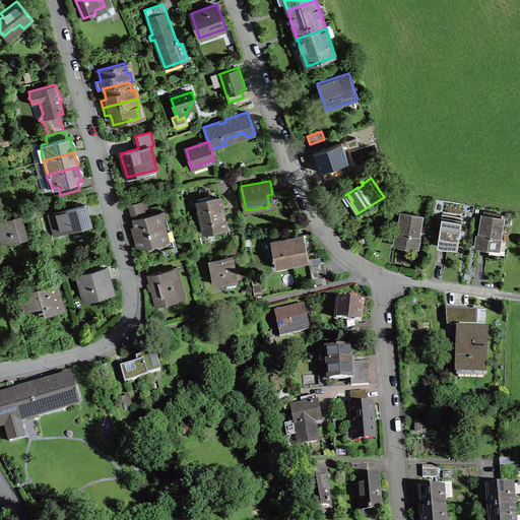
[(79,190),(60,195),(59,195),(61,203),(84,196),(82,189),(79,190)]
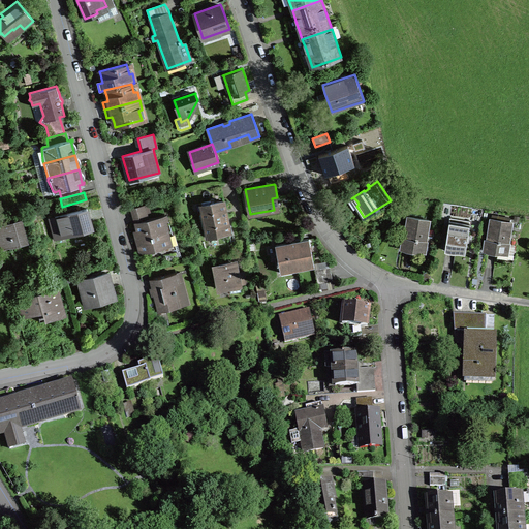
[(199,207),(203,223),(228,218),(225,201),(199,207)]
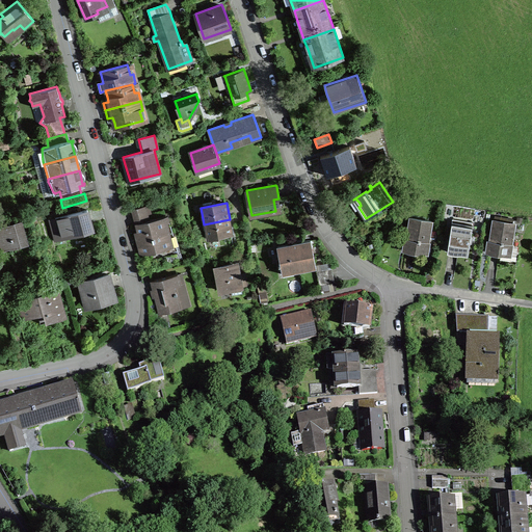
[(136,223),(138,234),(136,235),(139,246),(144,245),(147,253),(151,251),(153,259),(167,255),(166,250),(175,248),(165,215),(150,219),(145,205),(131,208),(136,223)]
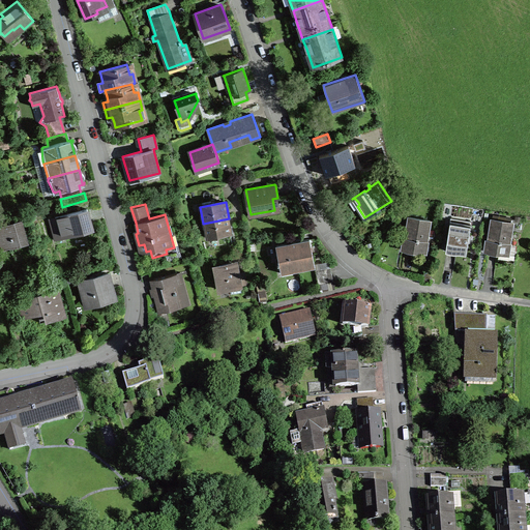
[(91,226),(87,208),(50,218),(55,239),(61,238),(60,234),(70,231),(91,226)]
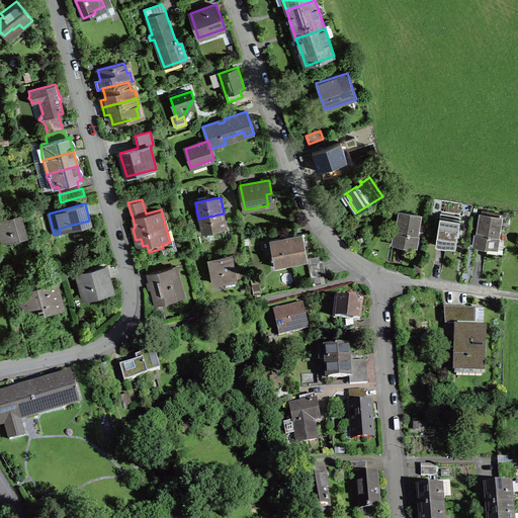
[(395,232),(393,243),(399,244),(415,247),(420,214),(400,211),(397,233),(395,232)]
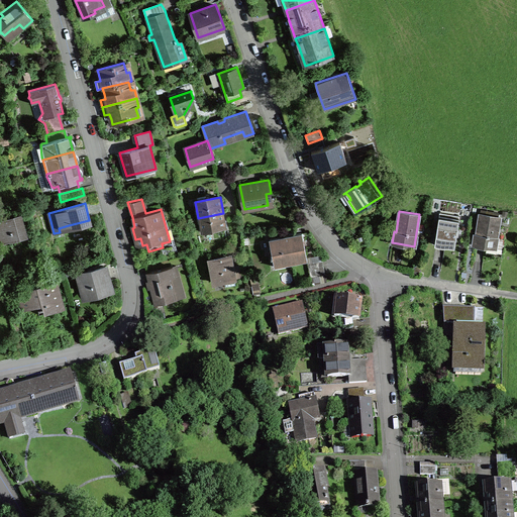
[(434,233),(432,243),(438,244),(451,246),(453,236),(456,237),(459,215),(439,212),(436,233),(434,233)]
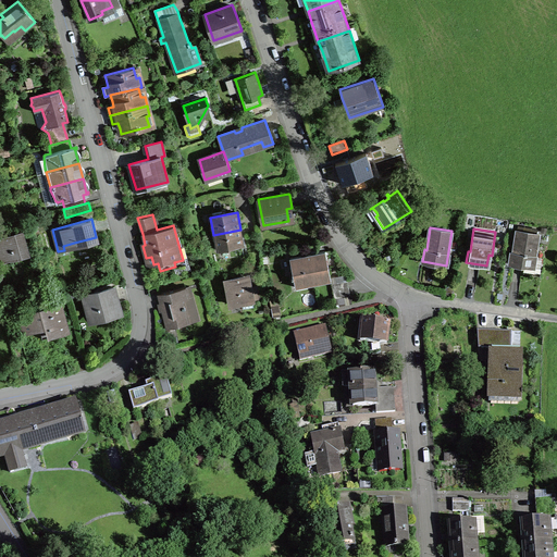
[(240,230),(213,235),(218,254),(245,247),(240,230)]
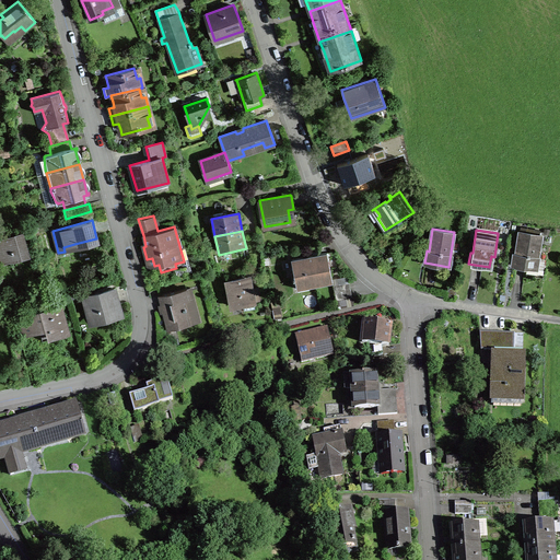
[(514,253),(512,265),(518,266),(533,268),(535,257),(538,257),(541,234),(520,231),(516,254),(514,253)]
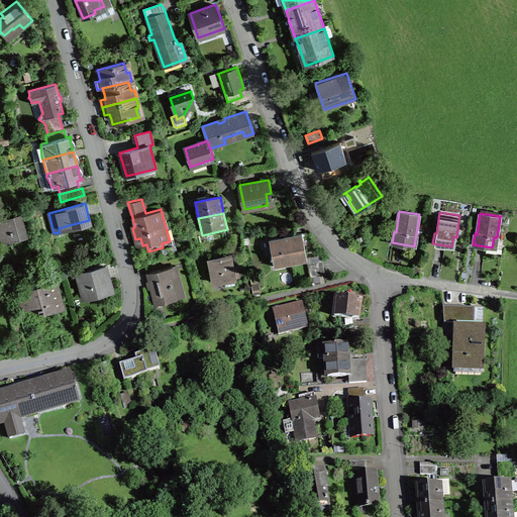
[(26,234),(21,215),(0,220),(0,241),(6,240),(26,234)]
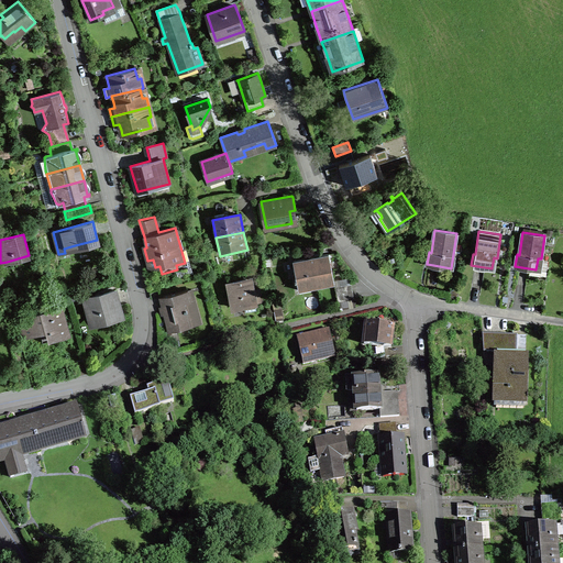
[(311,257),(317,286),(334,283),(329,253),(315,256),(311,257)]
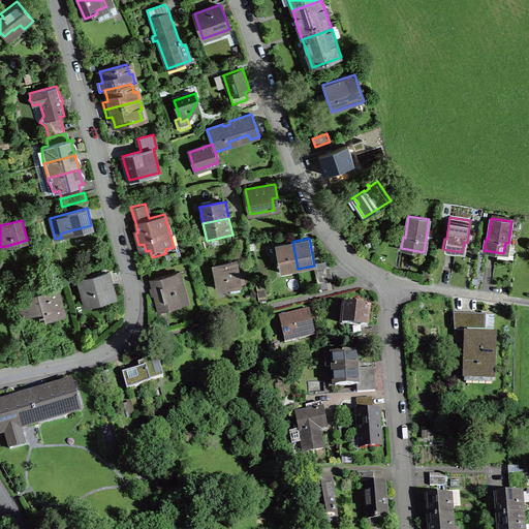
[(298,269),(292,242),(280,244),(275,245),(281,273),(298,269)]
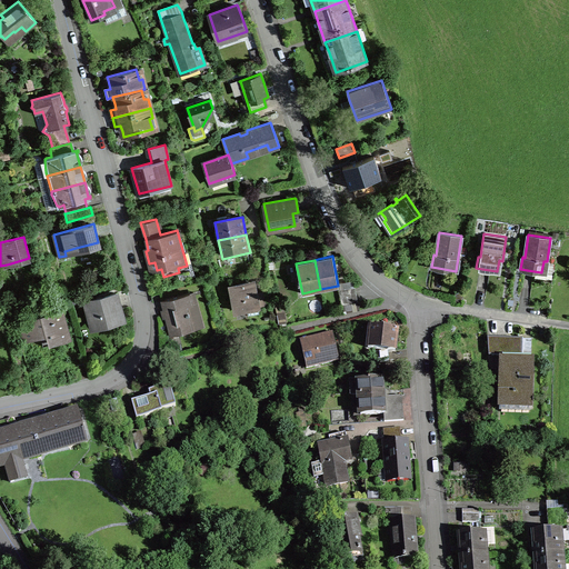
[(247,308),(248,315),(259,312),(256,292),(251,292),(249,285),(249,281),(230,285),(236,310),(247,308)]
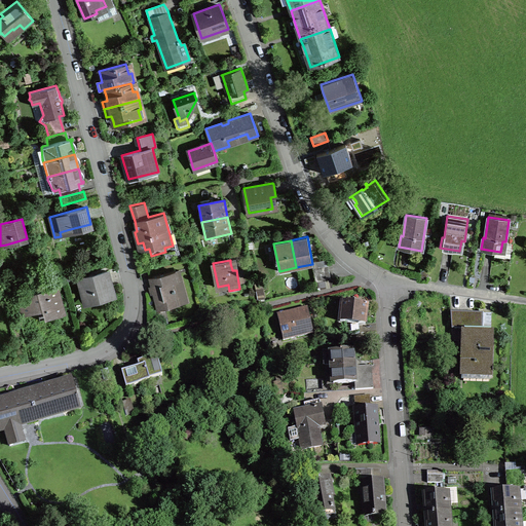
[(313,267),(315,282),(331,279),(328,264),(313,267)]
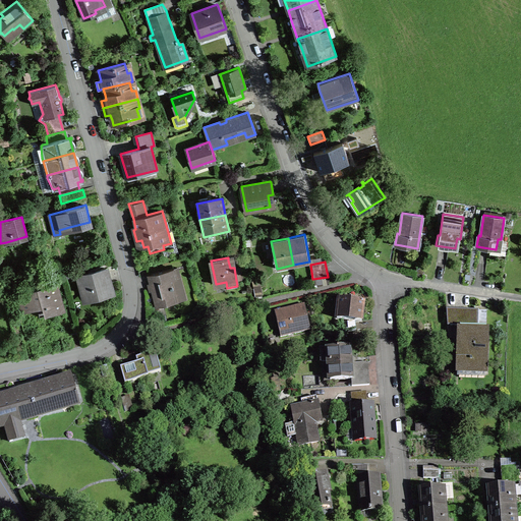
[(83,296),(93,294),(95,298),(98,300),(102,299),(103,295),(113,292),(109,278),(106,268),(78,276),(83,296)]
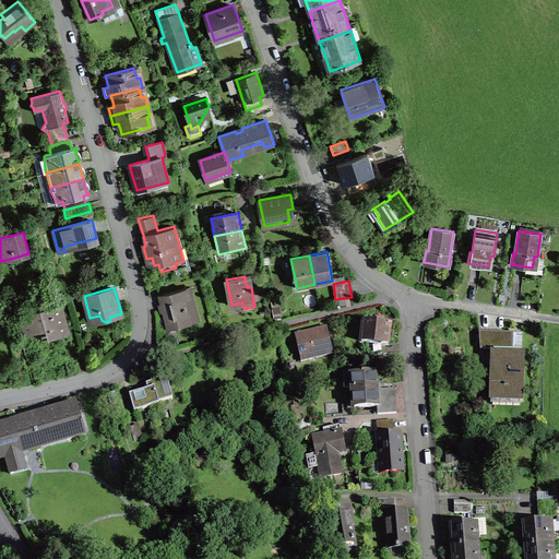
[(192,295),(189,296),(187,287),(158,295),(162,307),(167,328),(189,322),(190,322),(188,312),(197,310),(192,295)]
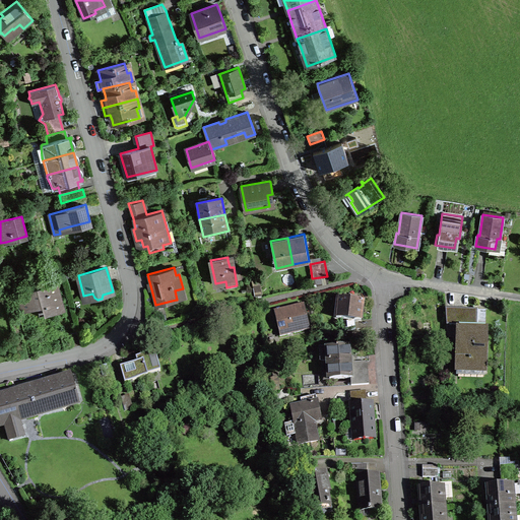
[(43,286),(43,284),(26,289),(27,290),(18,294),(23,311),(37,307),(40,316),(48,313),(63,309),(56,282),(43,286)]
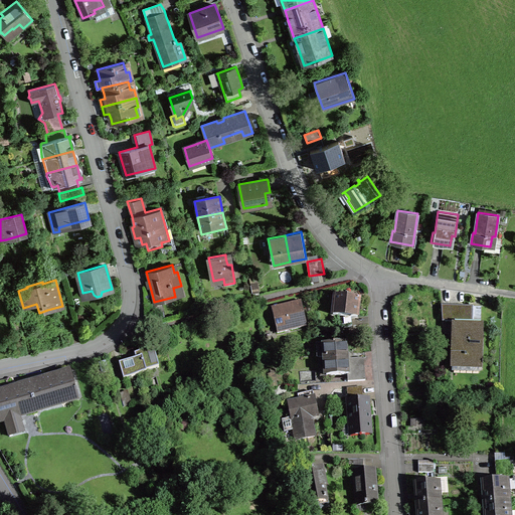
[(258,284),(250,285),(252,293),(259,292),(258,284)]
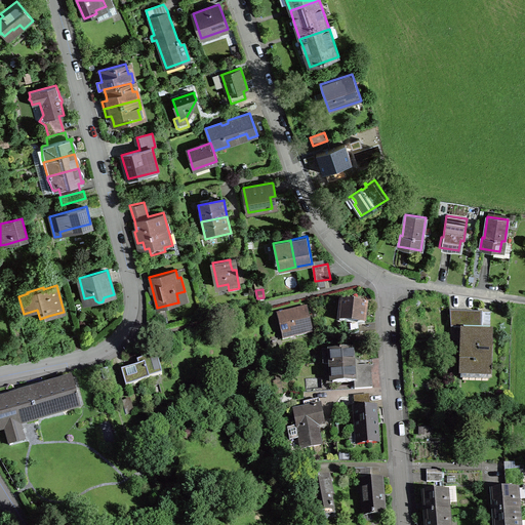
[(346,303),(341,301),(339,320),(364,323),(367,305),(346,303)]
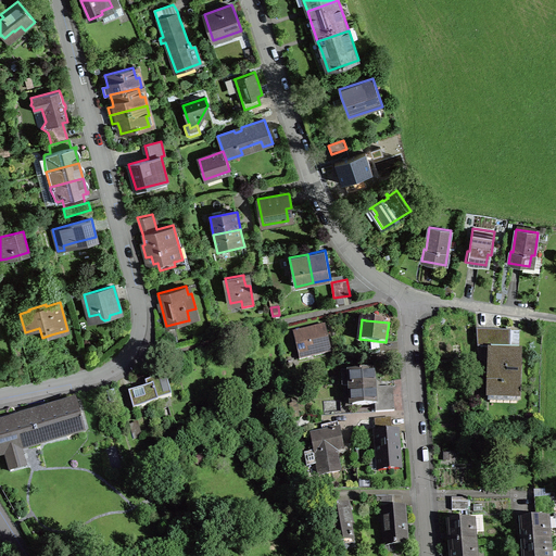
[(326,329),(325,325),(293,332),(300,359),(331,352),(326,329)]
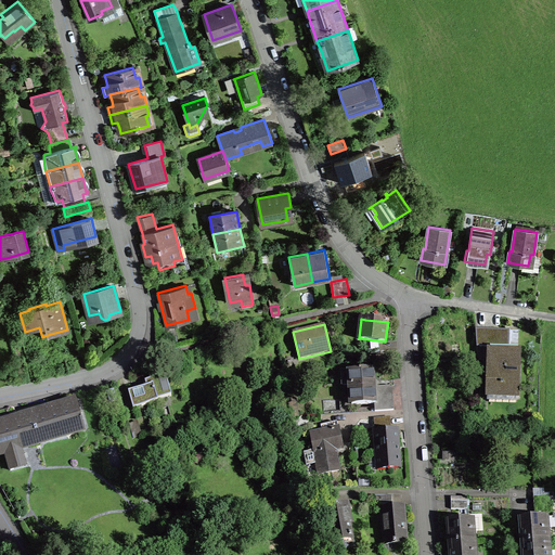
[(505,347),(506,330),(499,330),(476,328),(477,346),(490,347),(489,395),(517,396),(518,348),(518,347),(505,347)]
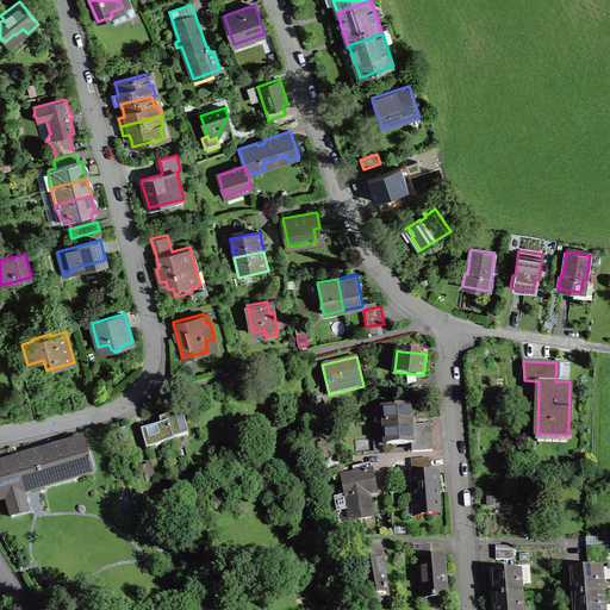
[(561,363),(560,381),(570,381),(570,363),(561,363)]
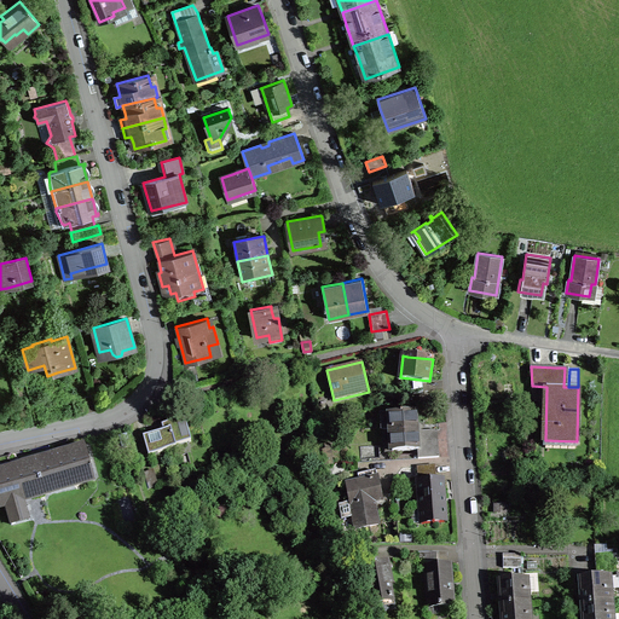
[(423,391),(423,381),(405,383),(405,392),(423,391)]
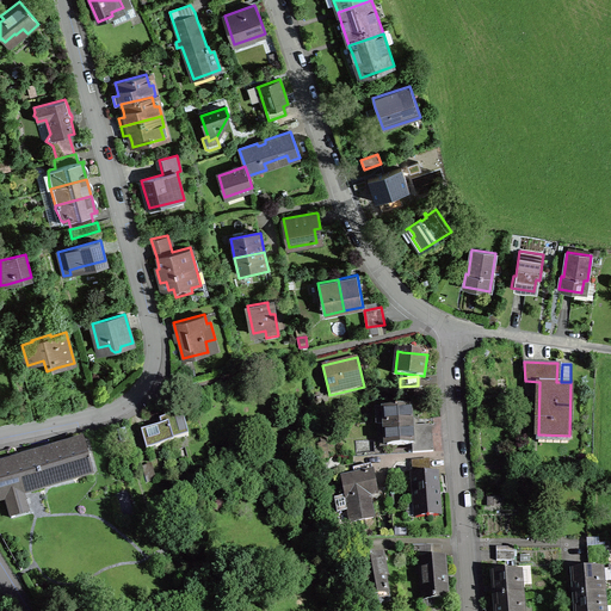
[(387,445),(412,444),(413,452),(433,451),(432,427),(432,424),(412,426),(411,406),(397,407),(397,406),(395,406),(395,407),(376,408),(377,424),(386,423),(387,445)]
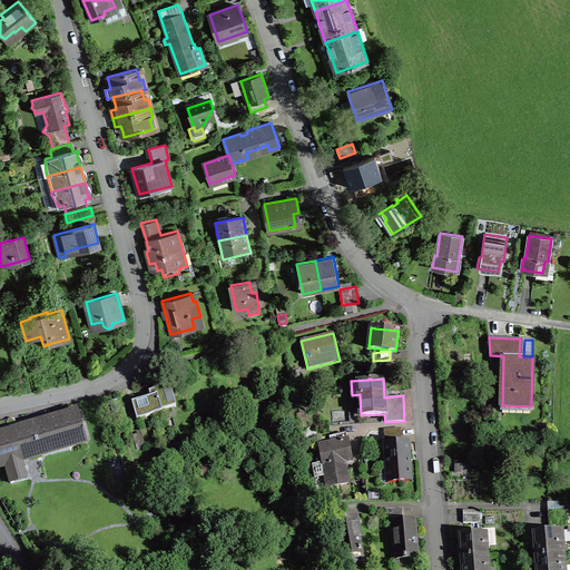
[(137,419),(163,412),(161,411),(176,406),(170,385),(153,390),(149,391),(150,396),(131,402),(137,419)]
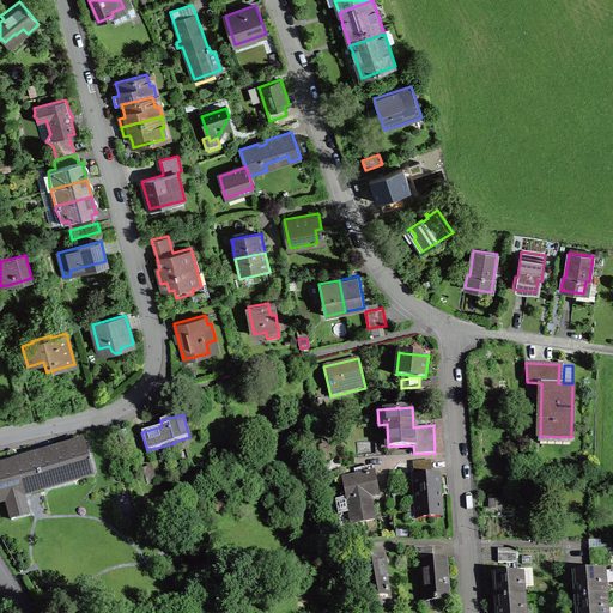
[(0,498),(0,501),(6,498),(12,520),(29,515),(23,493),(92,474),(84,442),(31,457),(0,466),(0,498)]
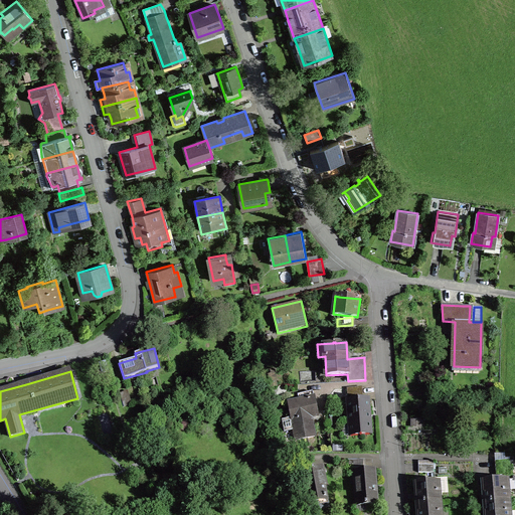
[(276,372),(268,373),(271,386),(278,386),(276,372)]
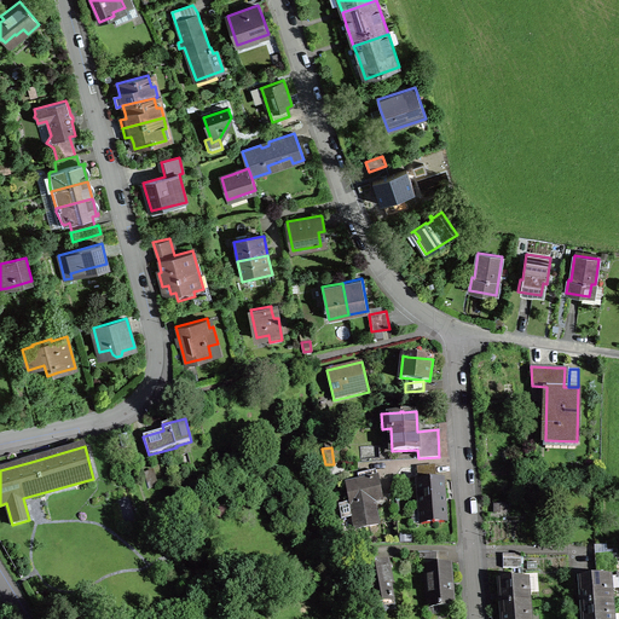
[(421,524),(446,521),(444,498),(443,480),(437,480),(435,464),(417,467),(418,481),(417,481),(421,524)]
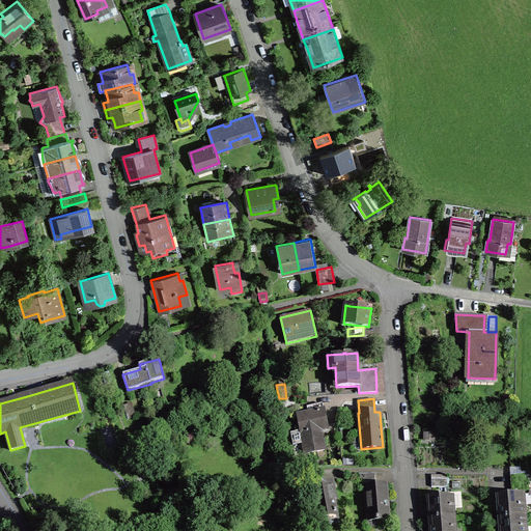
[(123,406),(128,419),(136,416),(132,402),(123,406)]
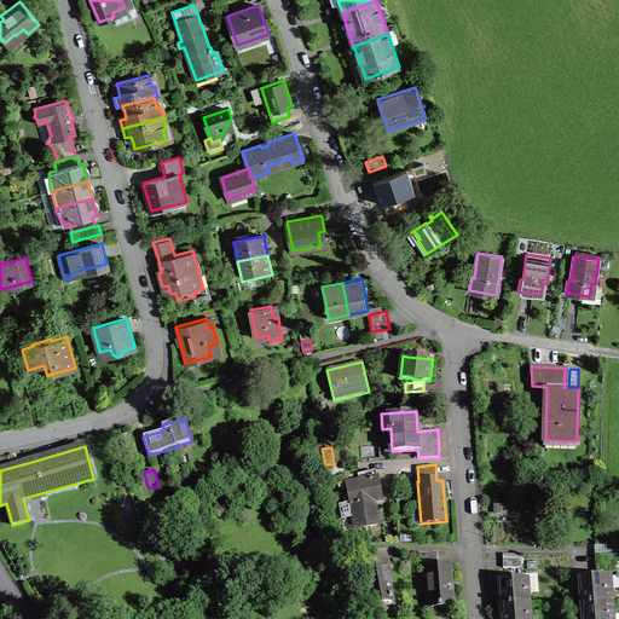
[(374,502),(382,501),(376,474),(376,470),(358,474),(359,481),(347,484),(351,502),(340,504),(342,519),(353,516),(356,528),(379,525),(374,502)]
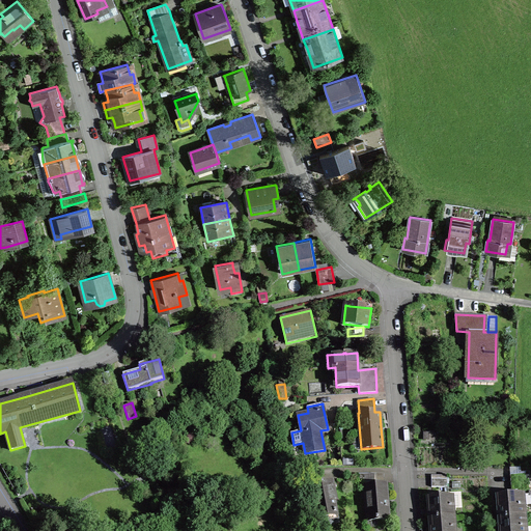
[(334,501),(336,500),(333,487),(332,481),(317,484),(316,481),(318,481),(318,466),(303,466),(303,481),(310,481),(318,521),(329,519),(328,515),(336,513),(334,501)]
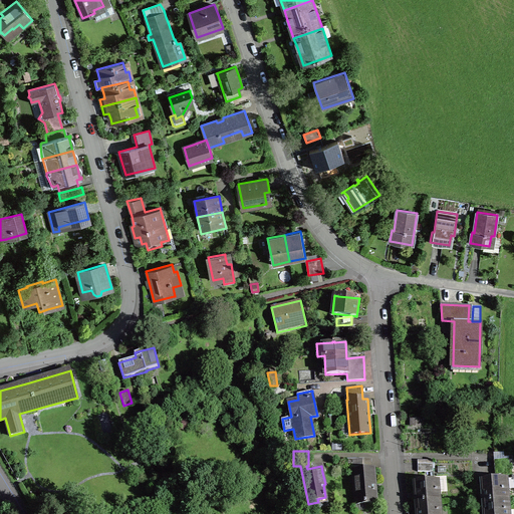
[(510,474),(509,459),(494,460),(495,475),(510,474)]
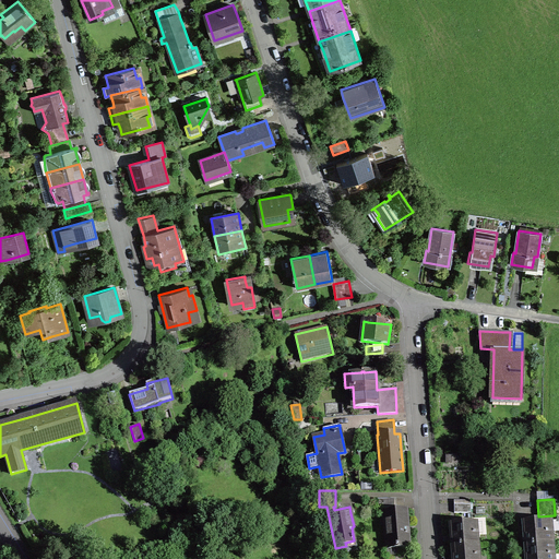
[(405,509),(385,511),(388,548),(408,547),(406,524),(405,509)]
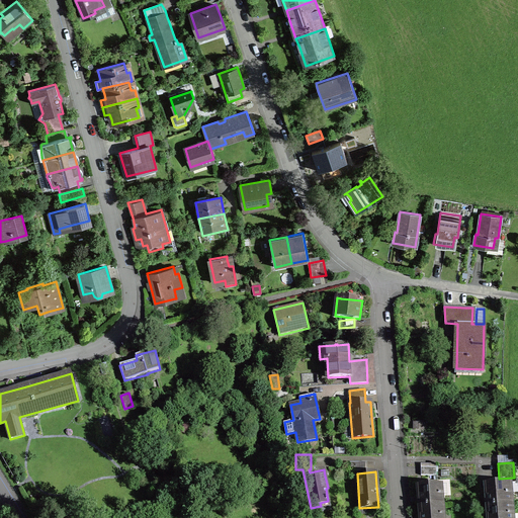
[(488,497),(489,506),(512,504),(511,493),(508,494),(507,482),(485,484),(486,488),(486,497),(488,497)]
